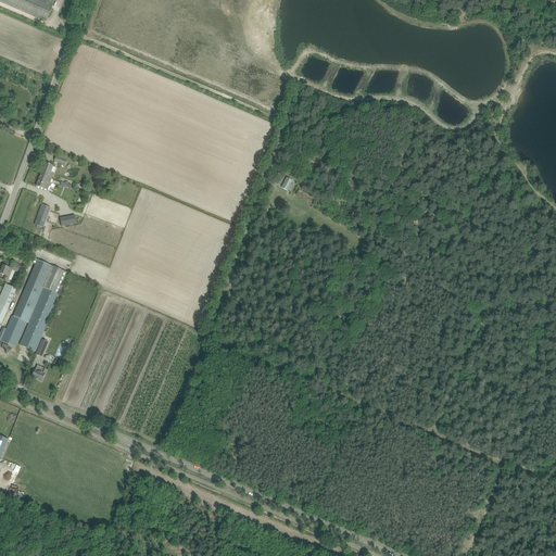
[(0,0),(47,21),(53,5),(54,0),(0,0)]
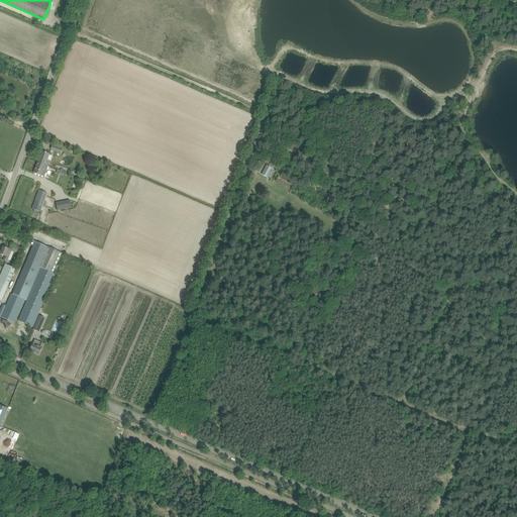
[(41,151),(37,163),(47,167),(49,162),(46,161),(48,154),(41,151)]
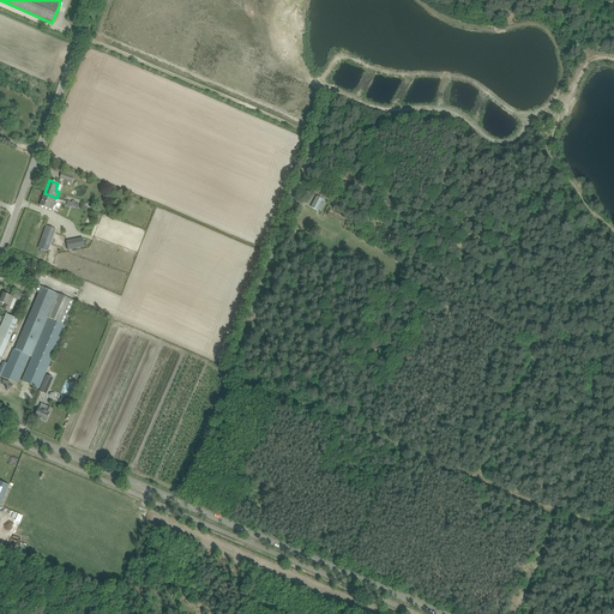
[(52,210),(56,198),(44,193),(40,206),(52,210)]
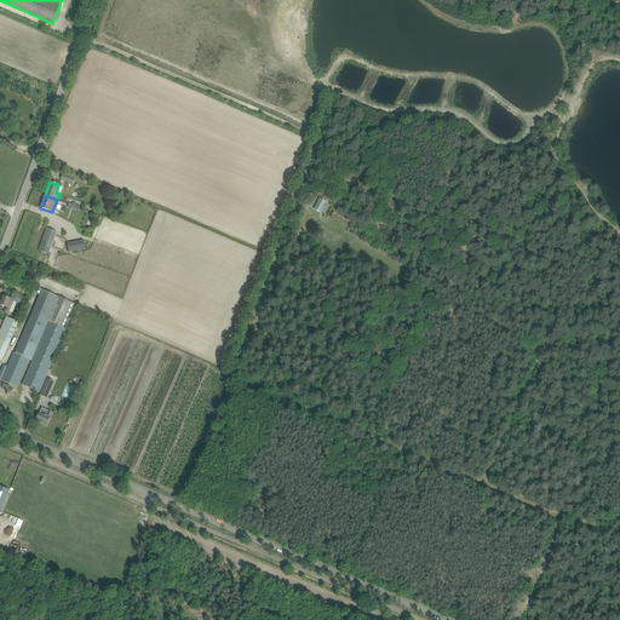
[(314,210),(321,213),(327,202),(320,197),(314,210)]
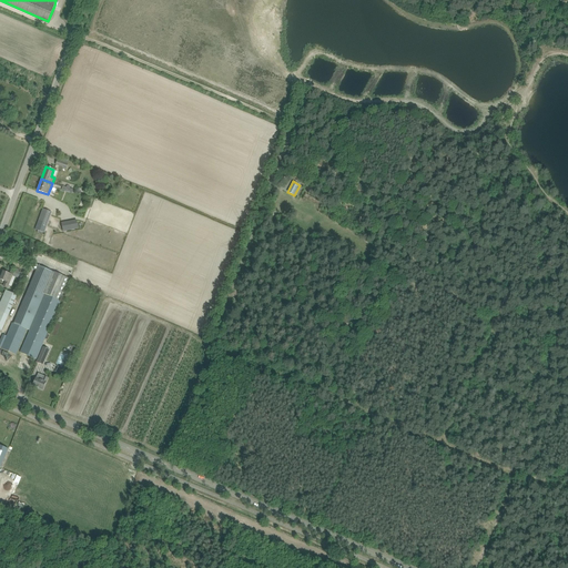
[(44,227),(42,226),(49,211),(43,209),(36,230),(43,233),(46,227),(44,227)]
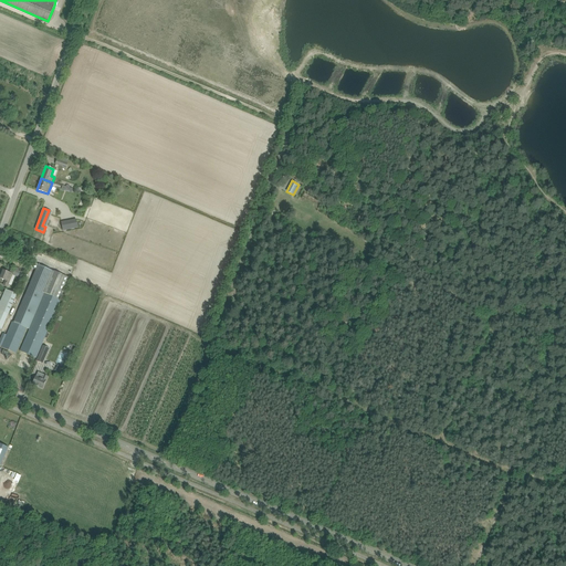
[(62,221),(64,231),(80,228),(77,218),(62,221)]
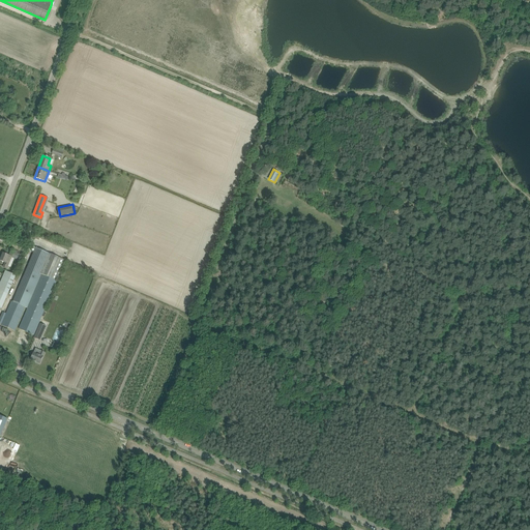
[(1,325),(6,327),(15,331),(25,306),(26,307),(40,274),(42,275),(19,329),(33,335),(58,278),(65,261),(49,254),(48,254),(47,254),(47,253),(35,247),(12,301),(11,301),(6,314),(3,313),(0,320),(0,324),(1,325)]
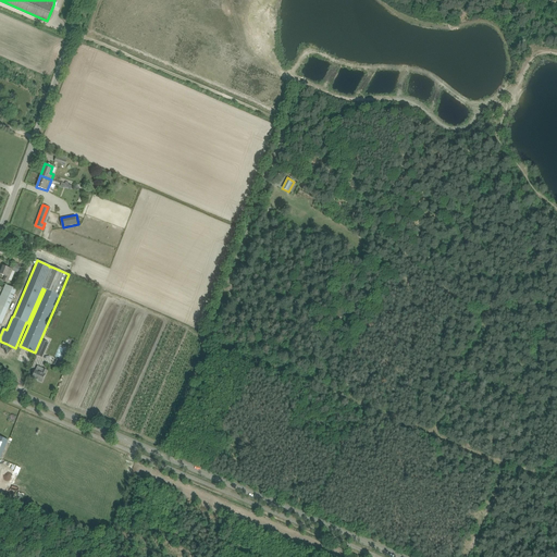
[(3,281),(7,283),(12,270),(3,267),(0,272),(0,273),(5,276),(3,281)]
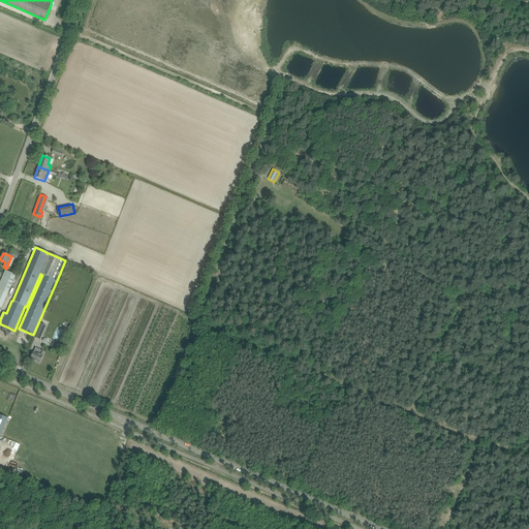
[(16,275),(9,273),(5,271),(0,282),(0,307),(1,308),(16,275)]
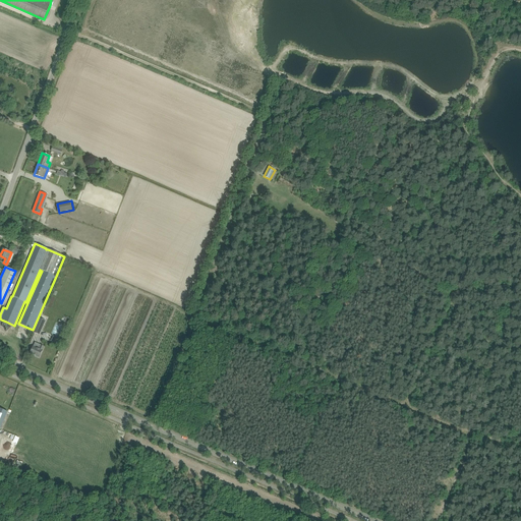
[(33,333),(40,335),(46,321),(39,317),(33,333)]
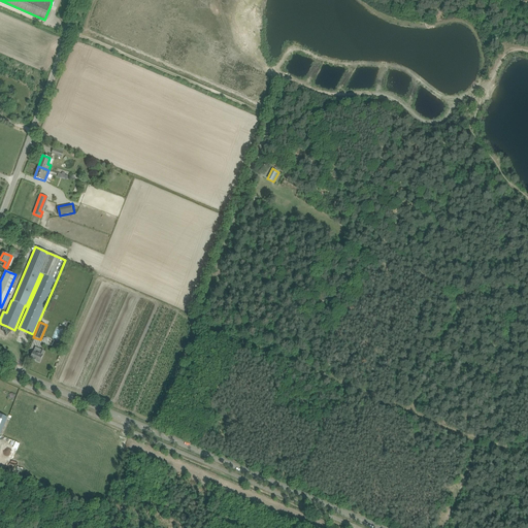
[(33,351),(33,353),(30,358),(39,362),(42,355),(44,351),(41,350),(35,348),(34,352),(33,351)]
